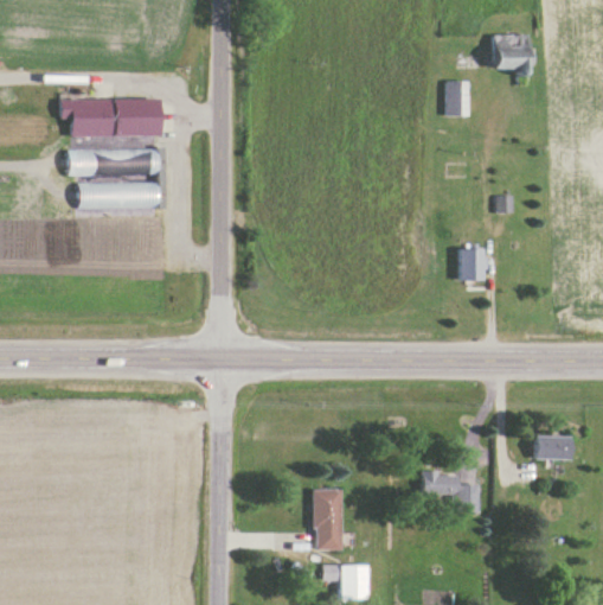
[(496,32),(496,68),(537,68),(537,32),(496,32)]
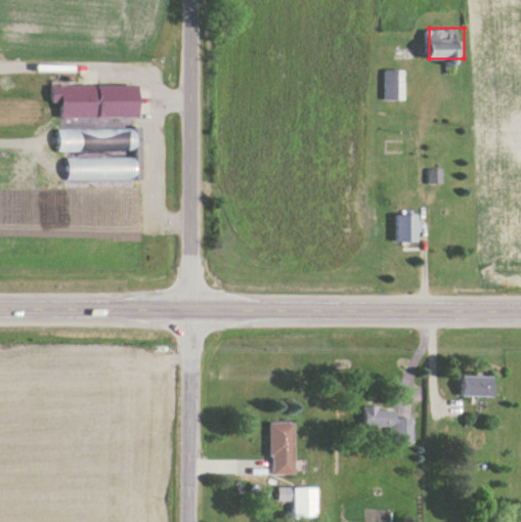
[(387,98),(409,98),(409,68),(387,68),(387,98)]
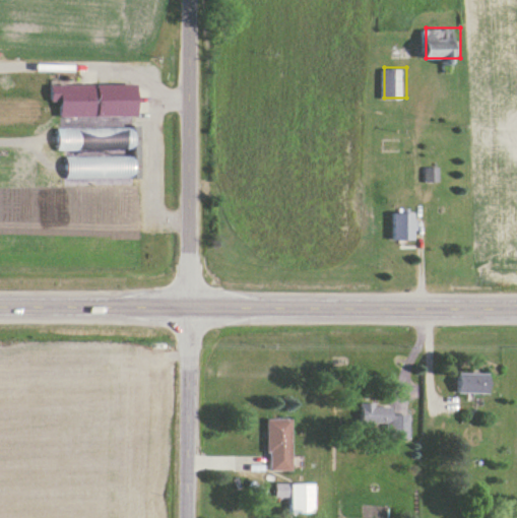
[(66,178),(88,177),(88,169),(111,168),(116,164),(115,153),(133,153),(132,116),(143,115),(142,82),(55,84),(55,101),(65,101),(65,116),(102,115),(89,125),(77,125),(83,132),(83,149),(76,155),(72,151),(77,147),(71,138),(65,139),(65,144),(69,149),(69,160),(66,164),(66,178)]
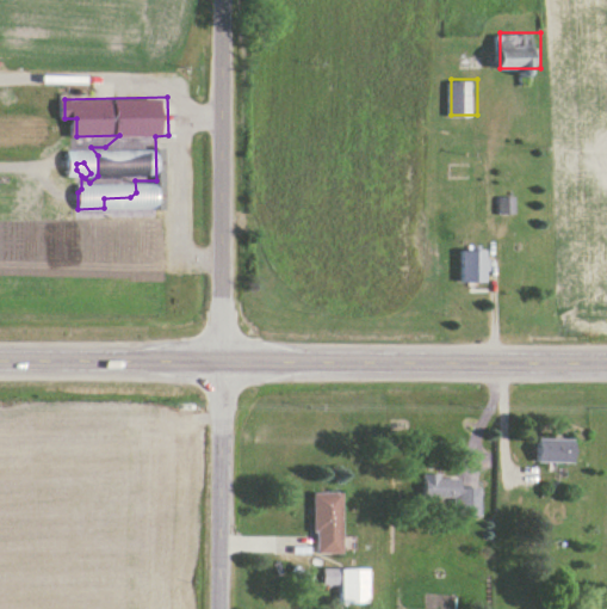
[(500,215),(514,215),(514,200),(500,200),(500,215)]
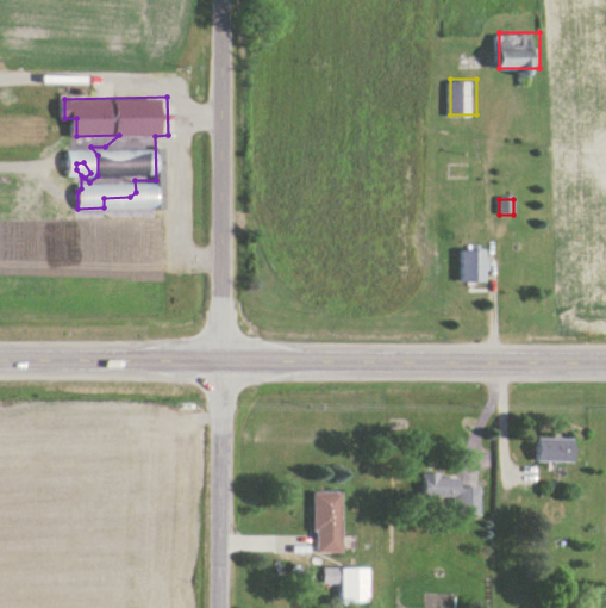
[(461,253),(461,284),(488,284),(488,253),(461,253)]
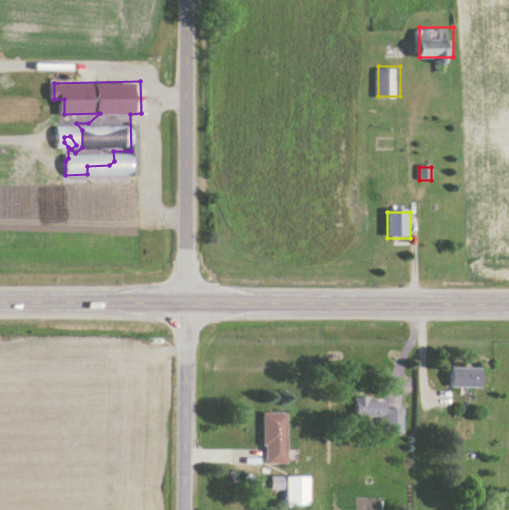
[(450,388),(483,388),(483,370),(450,370),(450,388)]
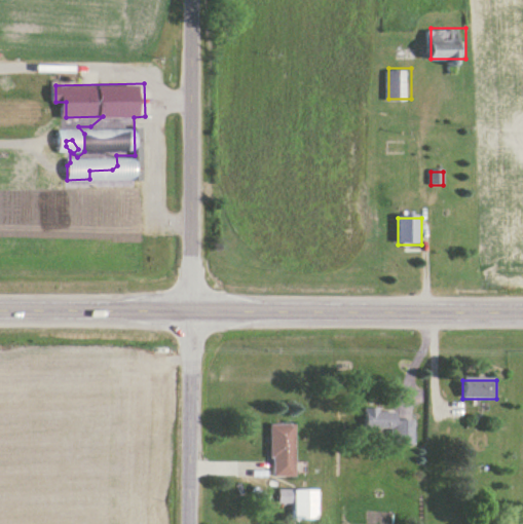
[(416,421),(398,421),(399,411),(366,411),(365,441),(416,443),(416,421)]
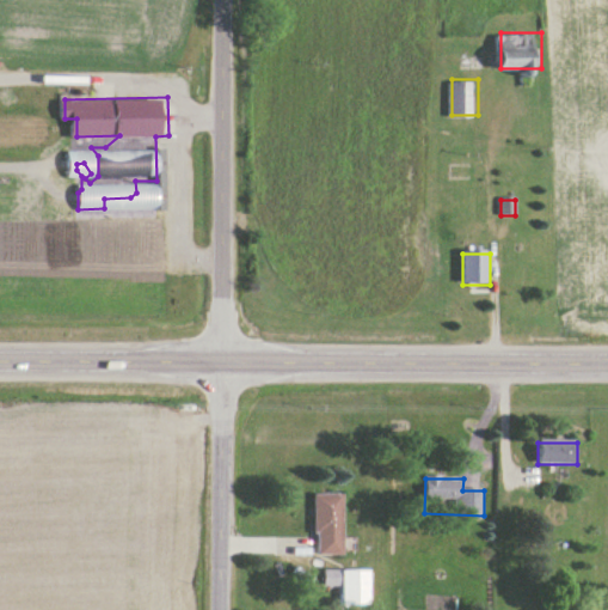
[(347,556),(347,495),(318,495),(318,556),(347,556)]
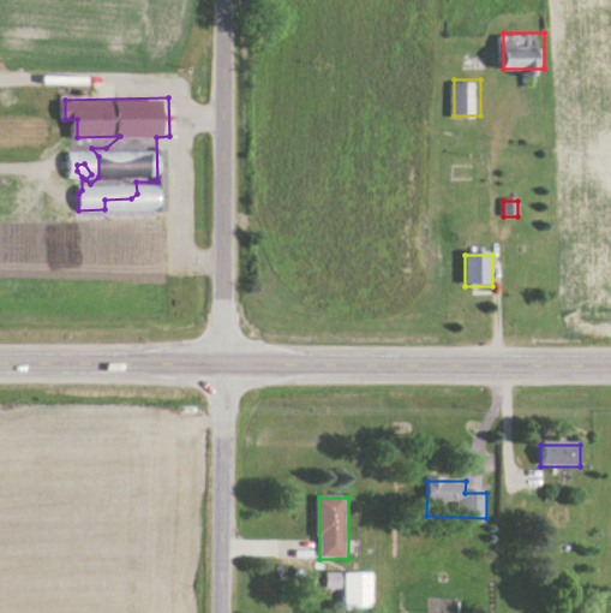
[(373,575),(345,575),(345,609),(373,609),(373,575)]
